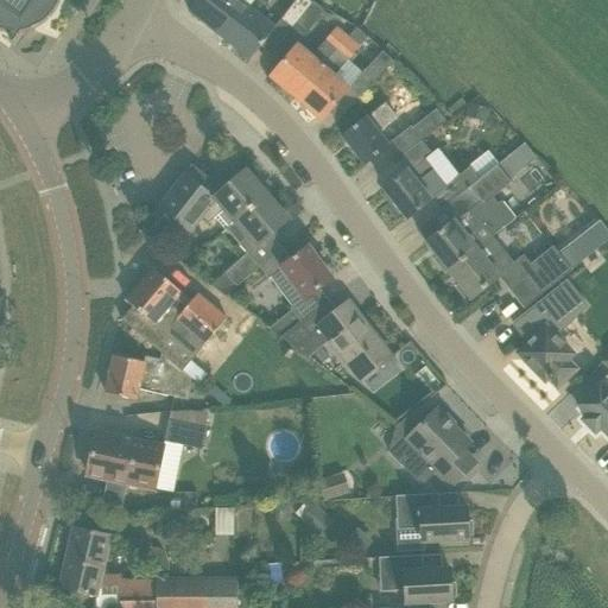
[(11,31),(11,43),(26,21),(30,29),(38,25),(45,19),(51,12),(56,4),(57,0),(0,0),(0,29),(2,30),(11,31)]
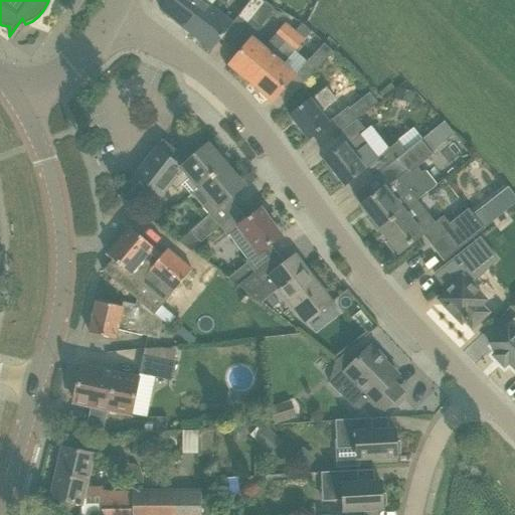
[(166,0),(159,9),(175,21),(189,32),(215,0),(166,0)]
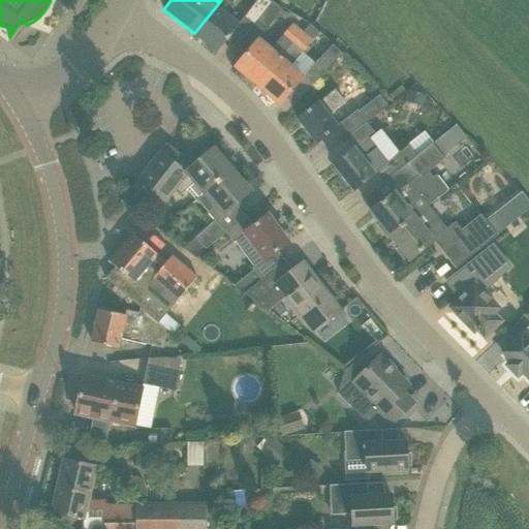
[(226,0),(221,0),(194,33),(218,51),(230,34),(239,24),(224,12),(231,4),(226,0)]
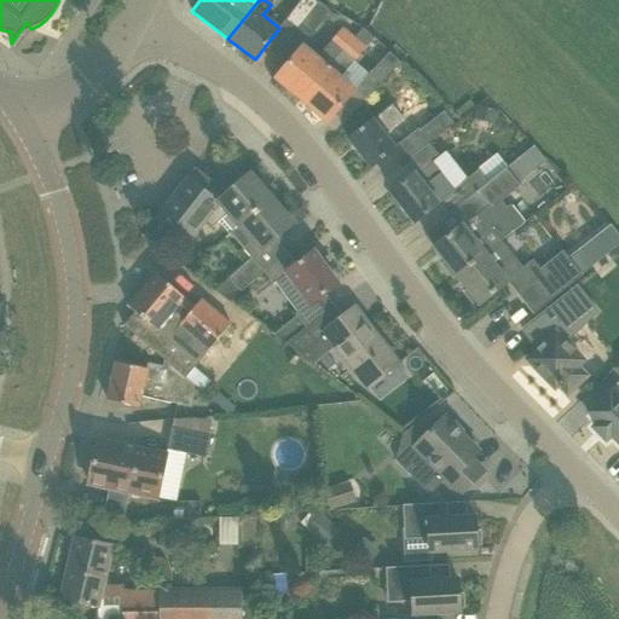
[(318,3),(313,0),(300,0),(285,21),(298,29),(301,25),(318,3)]
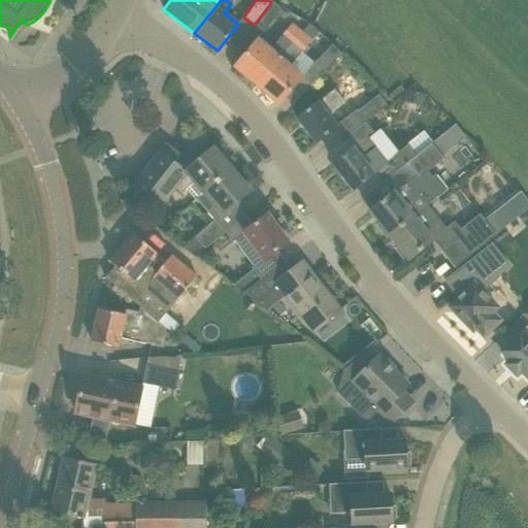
[(257,22),(266,29),(281,9),(271,2),(257,22)]
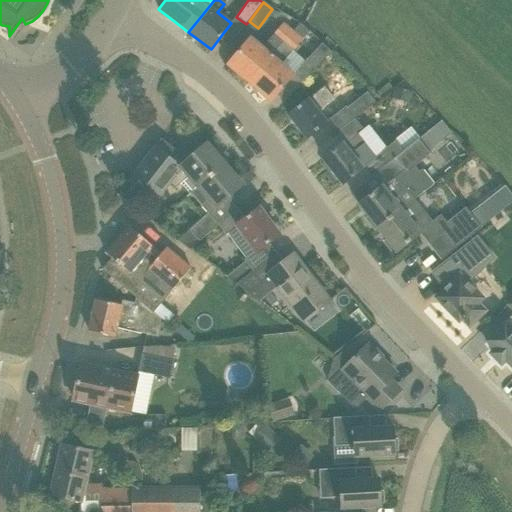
[(227,65),(249,83),(292,31),(283,24),(262,50),(249,39),(227,65)]
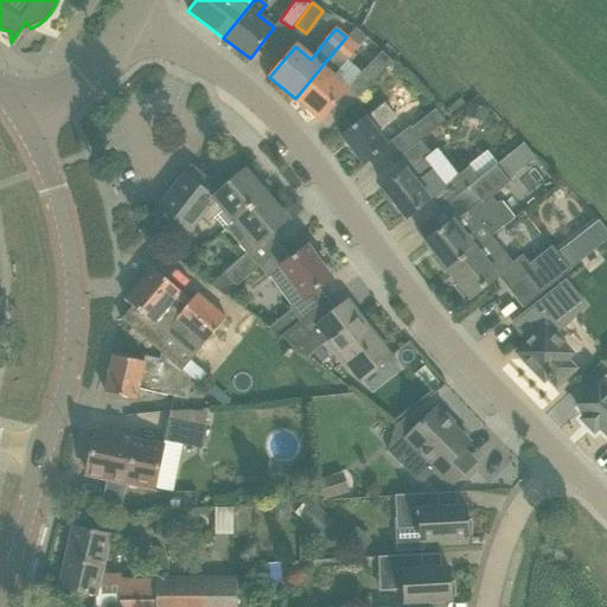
[(295,98),(320,120),(346,89),(334,78),(346,64),(345,63),(358,46),(346,37),(295,98)]
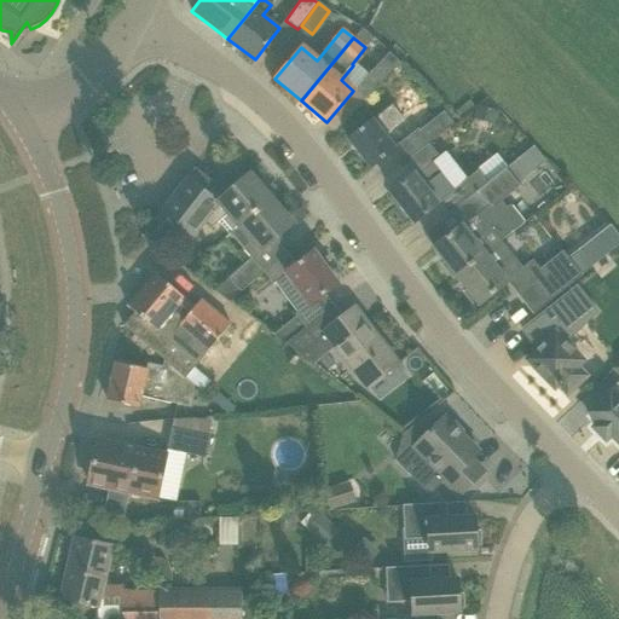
[(369,74),(380,85),(399,64),(388,52),(369,74)]
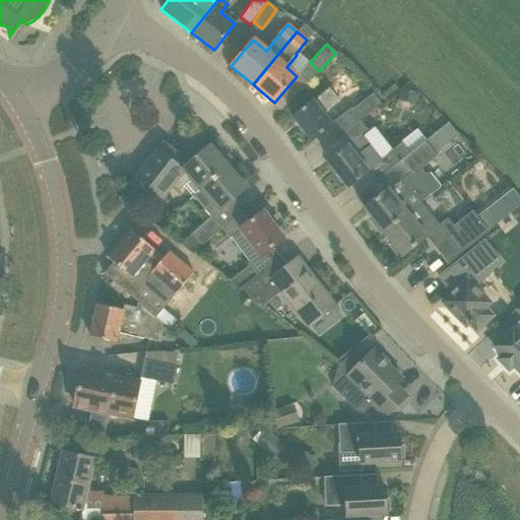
[(291,118),(311,141),(331,125),(322,113),(338,101),(328,88),(291,118)]
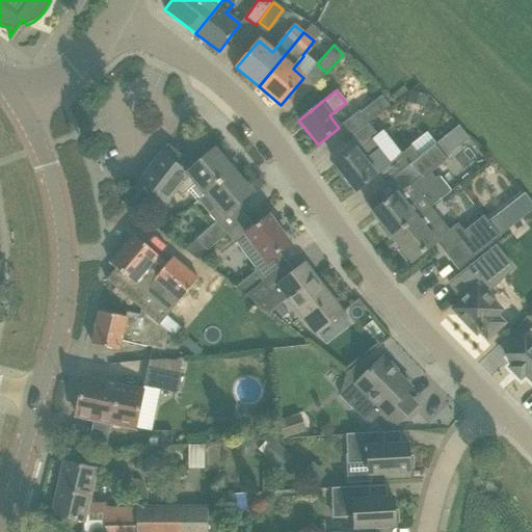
[(406,102),(425,108),(429,98),(410,90),(406,102)]
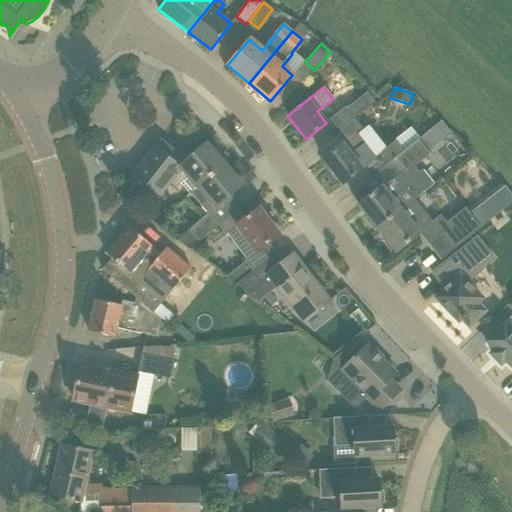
[(330,120),(339,131),(355,119),(375,103),(367,92),(347,108),(346,107),(330,120)]
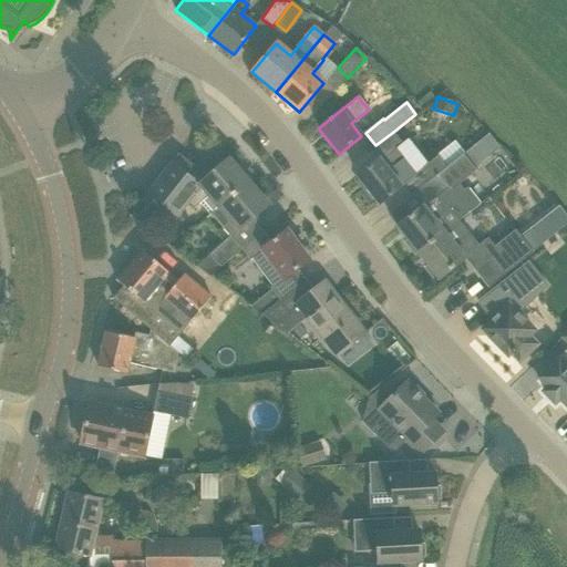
[(374,163),(357,177),(379,205),(401,187),(409,197),(418,191),(446,168),(437,157),(428,165),(408,140),(402,144),(393,132),(375,145),(383,156),(374,163)]
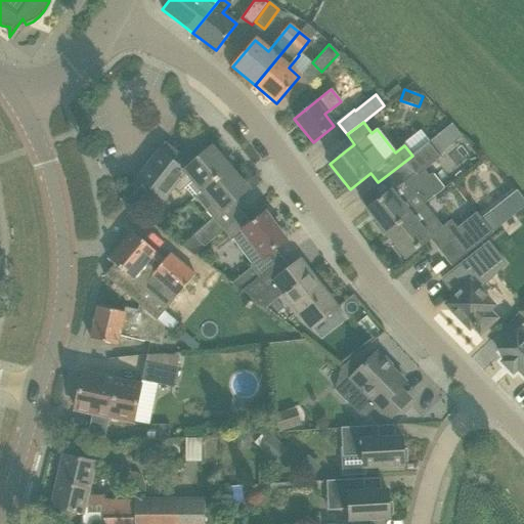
[(441,158),(429,142),(412,156),(386,176),(395,187),(366,210),(377,223),(375,225),(384,236),(386,234),(424,204),(406,181),(413,175),(416,177),(441,158)]
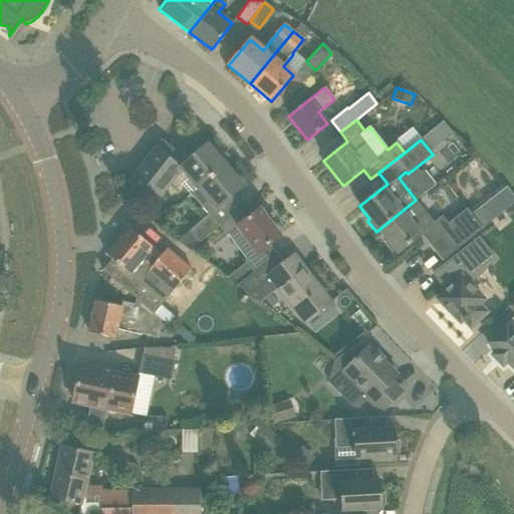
[(134,176),(158,196),(170,182),(176,189),(182,185),(190,195),(191,195),(225,166),(207,145),(206,147),(204,144),(195,152),(197,155),(181,168),(156,148),(134,176)]
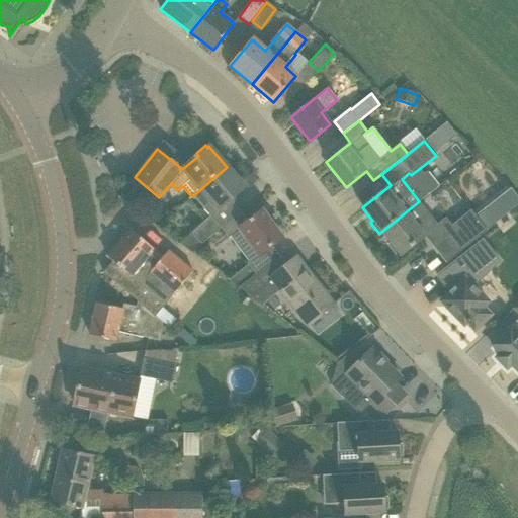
[(209,217),(192,232),(193,233),(202,244),(221,228),(238,213),(238,212),(229,202),(245,188),(227,167),(199,190),(209,203),(202,208),(209,217)]
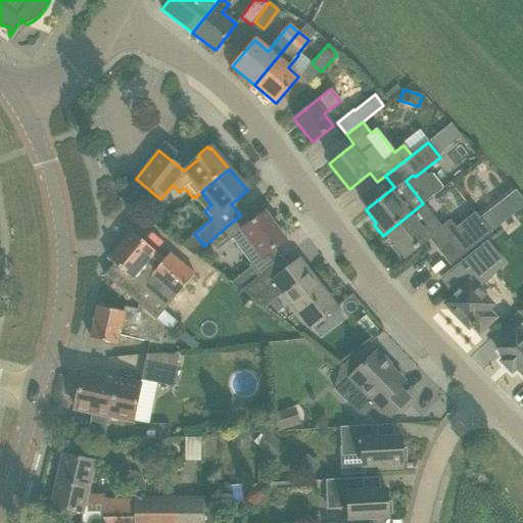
[(441,227),(423,203),(385,234),(396,247),(393,249),(401,258),(403,256),(405,257),(428,239),(449,267),(472,248),(449,220),(441,227)]
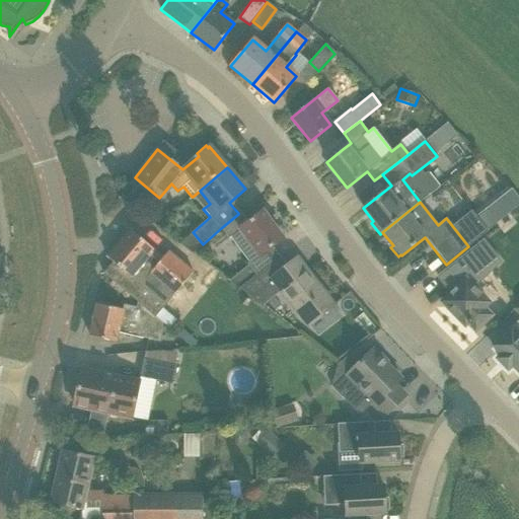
[(478,218),(488,230),(497,223),(488,211),(478,218)]
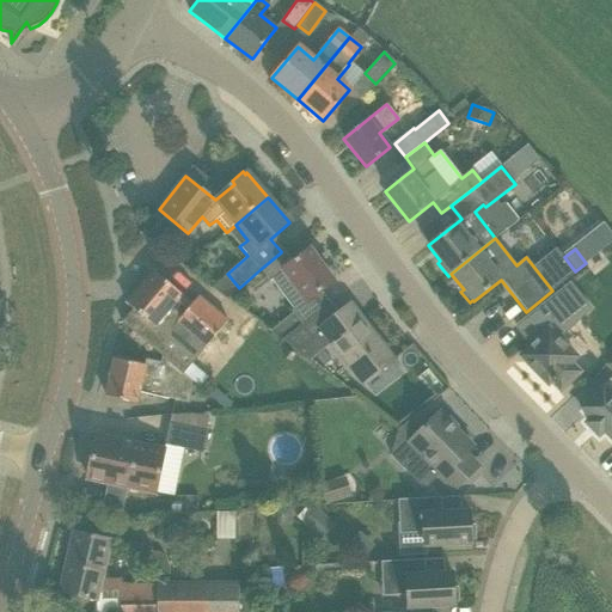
[(281,252),(261,269),(270,281),(271,280),(282,273),(304,301),(294,310),(292,311),(293,312),(281,322),(267,332),(281,342),(291,334),(329,303),(322,306),(314,295),(320,292),(334,281),(310,250),(289,264),(281,252)]
